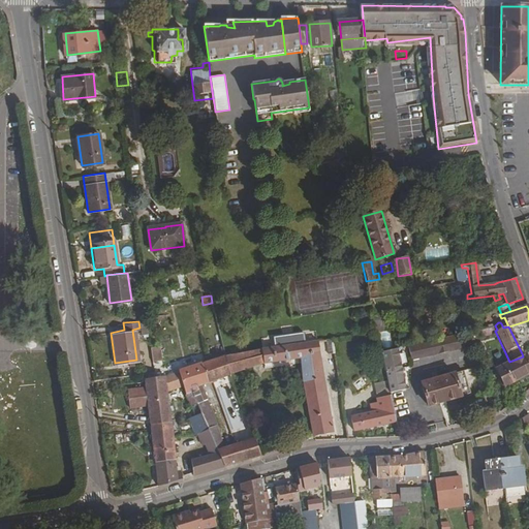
[(480,329),(481,337),(494,335),(493,328),(480,329)]
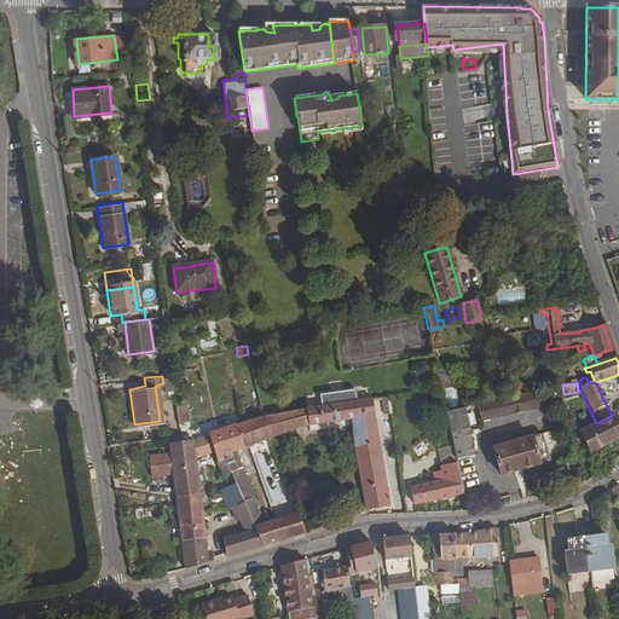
[(480,423),(556,405),(551,388),(475,406),(480,423)]
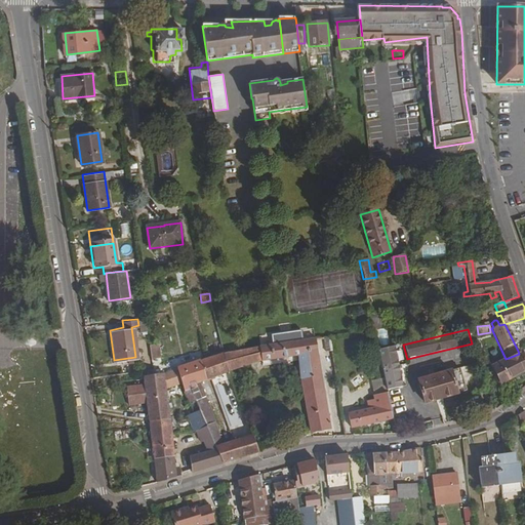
[(306,341),(304,331),(274,337),(276,347),(306,341)]
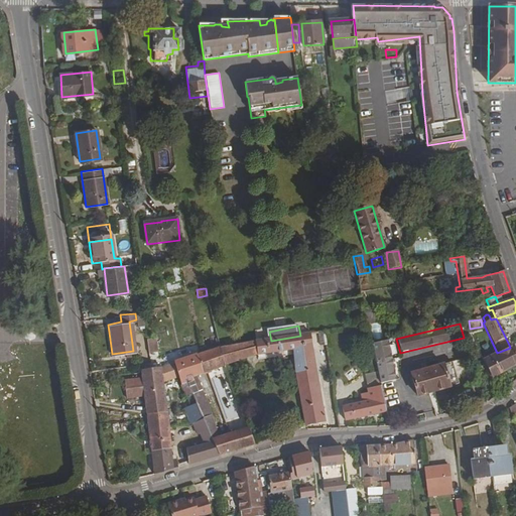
[(271,341),(223,349),(228,363),(263,355),(264,357),(300,351),(299,375),(306,426),(327,422),(326,413),(314,334),(300,336),(271,341)]
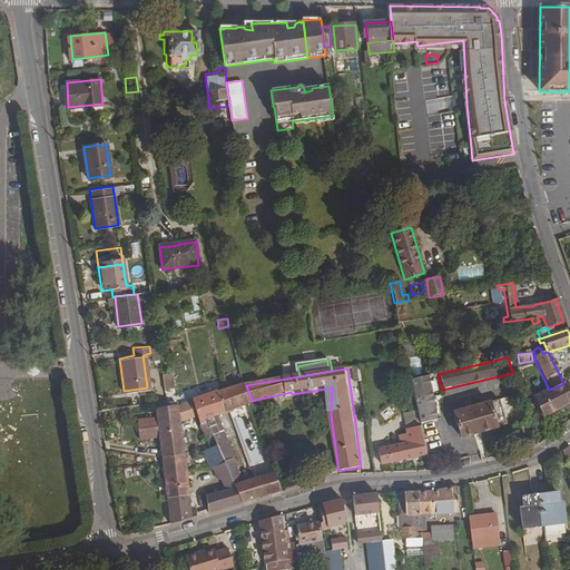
[(420,424),(438,421),(429,376),(412,380),(418,412),(420,424)]
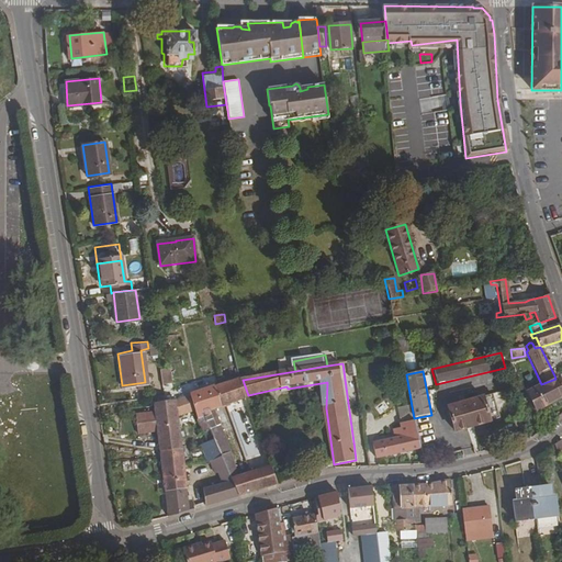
[(541,384),(525,392),(534,409),(561,397),(561,393),(555,379),(541,384)]
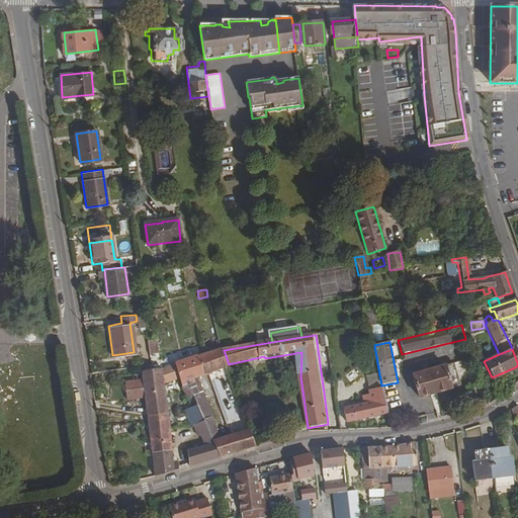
[(219,351),(204,355),(210,373),(229,366),(229,364),(224,350),(219,351)]
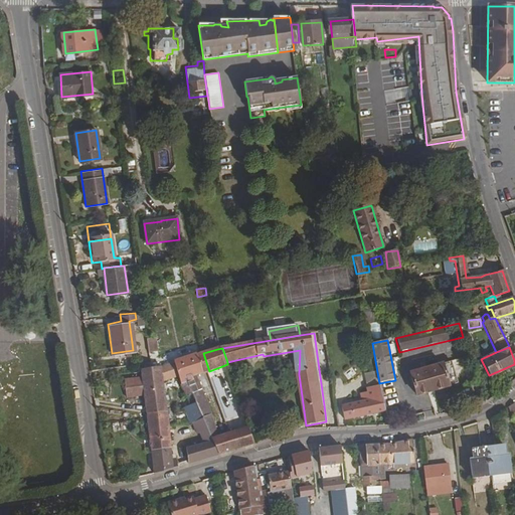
[(203,353),(200,354),(204,372),(209,371),(203,353)]
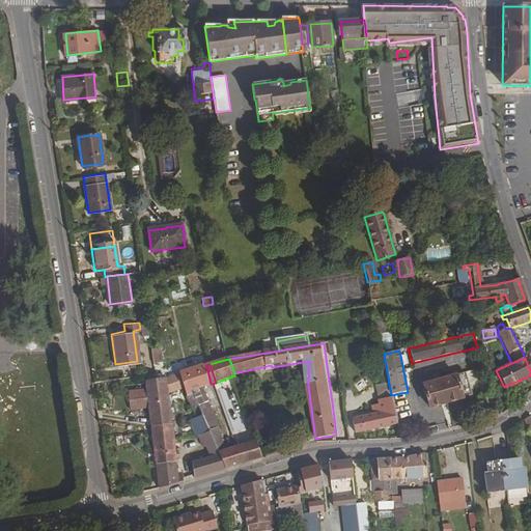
[(206,365),(182,372),(186,386),(190,395),(198,393),(201,402),(206,401),(201,388),(211,384),(206,365)]
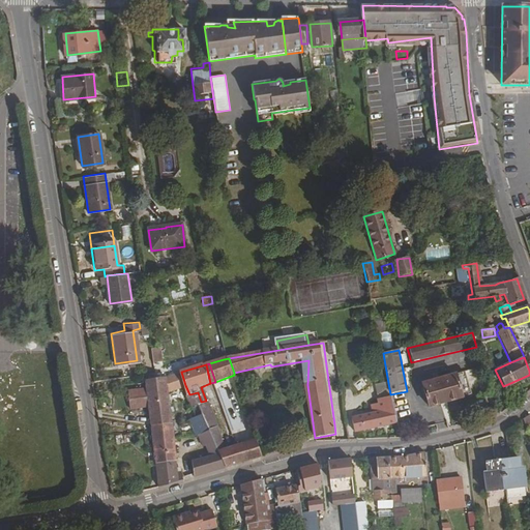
[(181,372),(172,375),(175,387),(185,385),(181,372)]
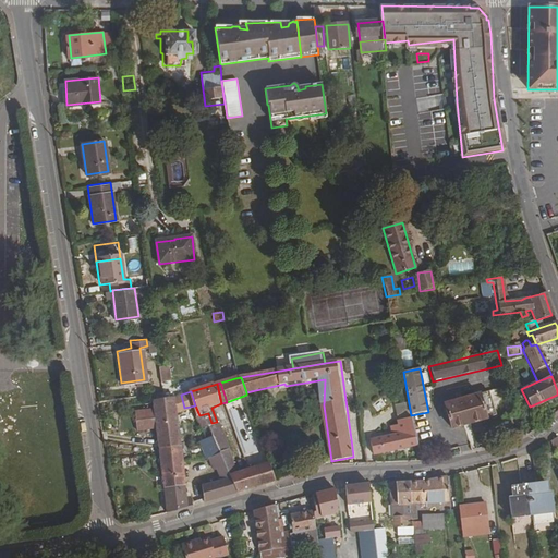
[(486,393),(443,404),(449,429),(484,421),(493,417),(486,393)]
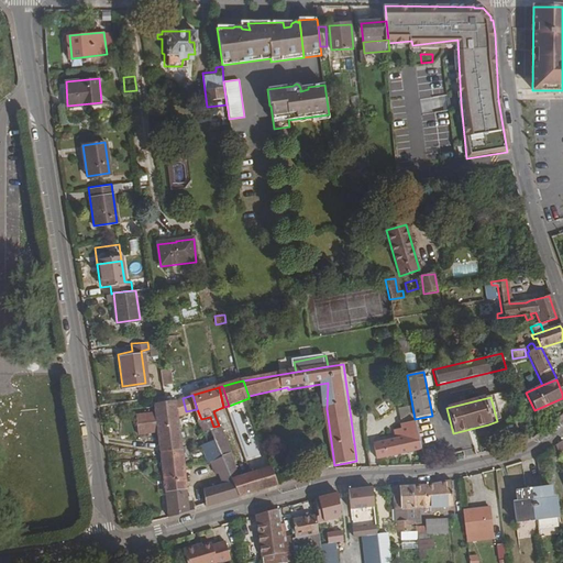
[(164,401),(153,403),(154,414),(156,433),(157,441),(181,439),(179,414),(178,399),(164,401)]
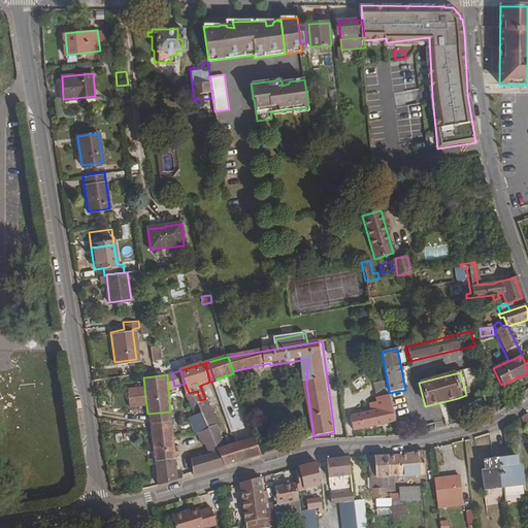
[(144,388),(131,390),(133,407),(146,406),(144,388)]
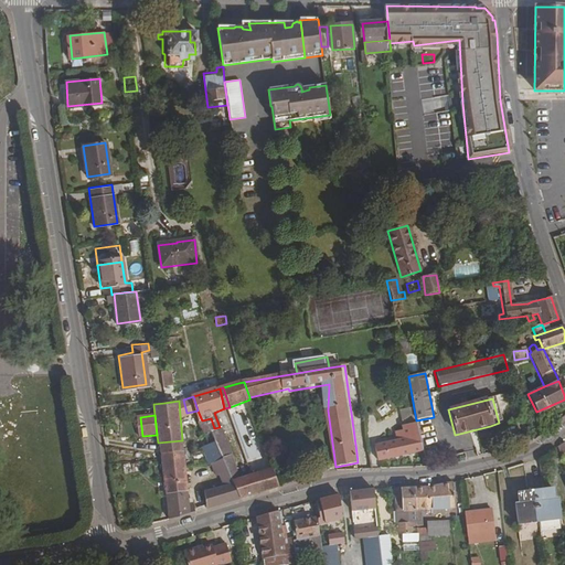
[(211,418),(202,420),(206,435),(209,435),(211,440),(217,438),(214,428),(211,418)]
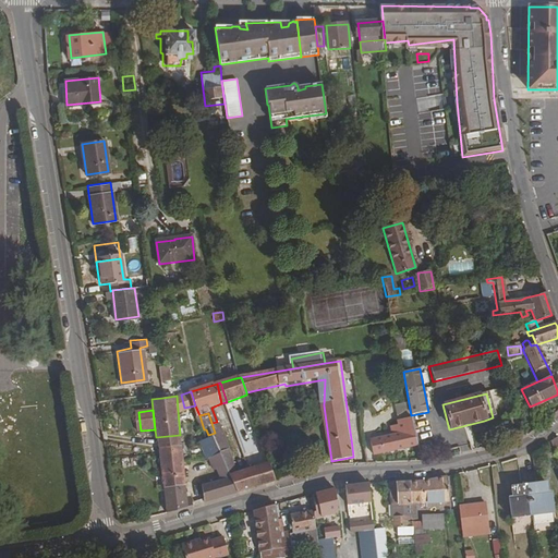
[(403,432),(367,438),(372,455),(417,446),(412,419),(408,419),(407,414),(401,416),(403,432)]
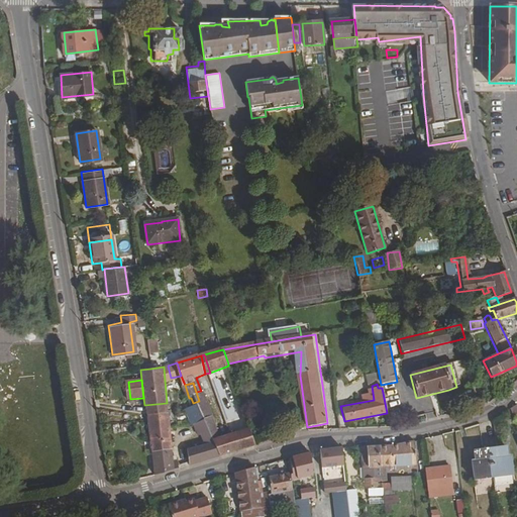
[(205,418),(213,416),(208,402),(201,391),(196,392),(199,401),(201,408),(205,418)]
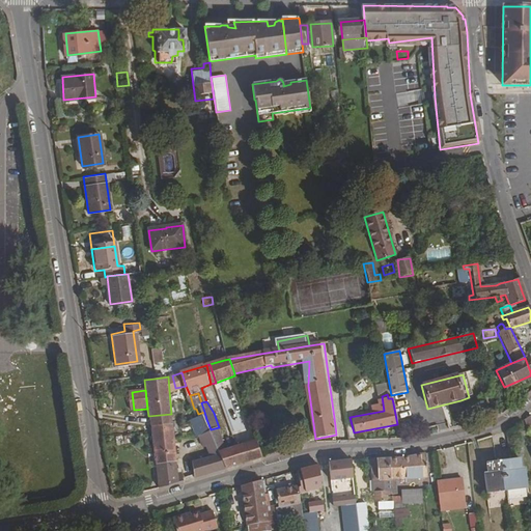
[(171,414),(148,416),(149,425),(172,423),(171,414)]
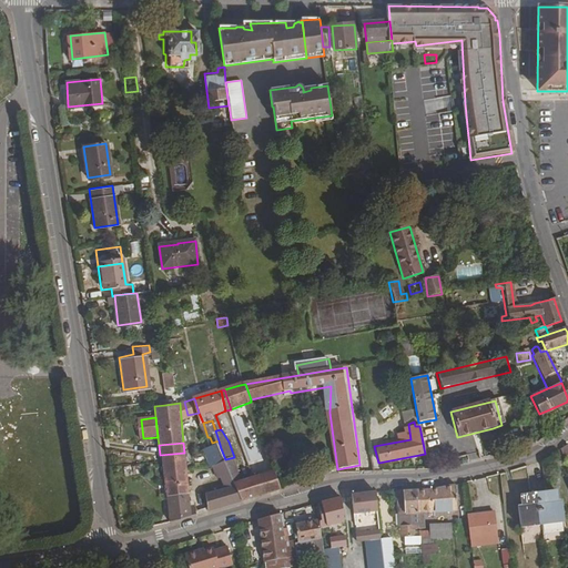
[(212,452),(220,477),(230,474),(225,459),(221,448),(212,452)]
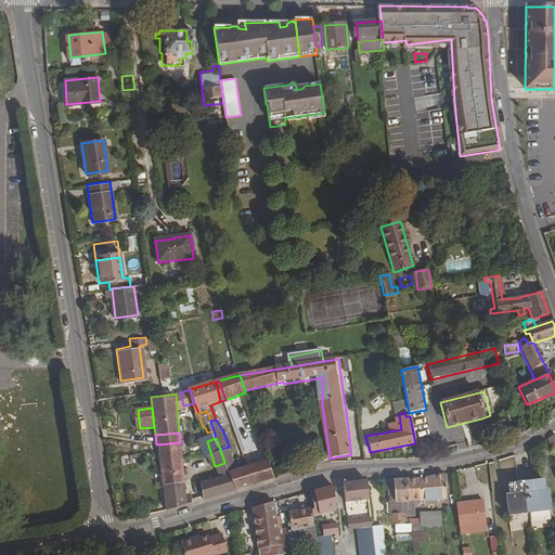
[(180,442),(156,444),(156,449),(159,472),(171,472),(171,460),(181,457),(180,442)]
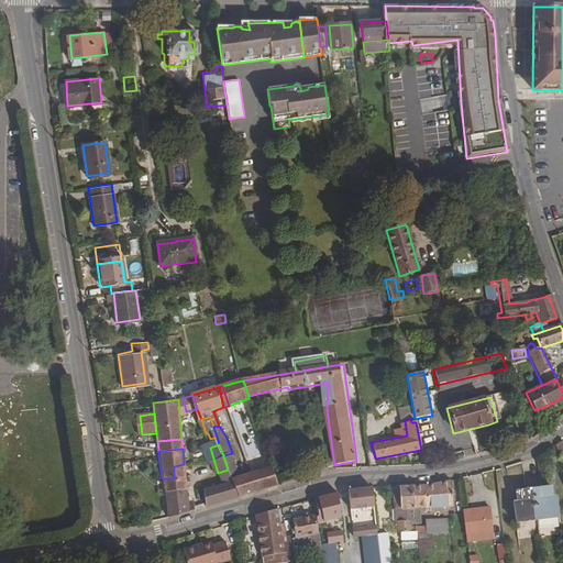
[(232,453),(223,455),(228,470),(233,484),(240,483),(238,477),(235,468),(232,453)]
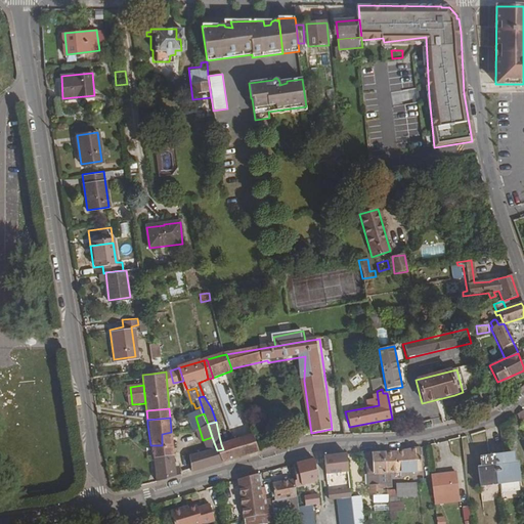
[(162,445),(150,445),(155,482),(178,475),(177,466),(174,466),(171,432),(162,434),(162,445)]
